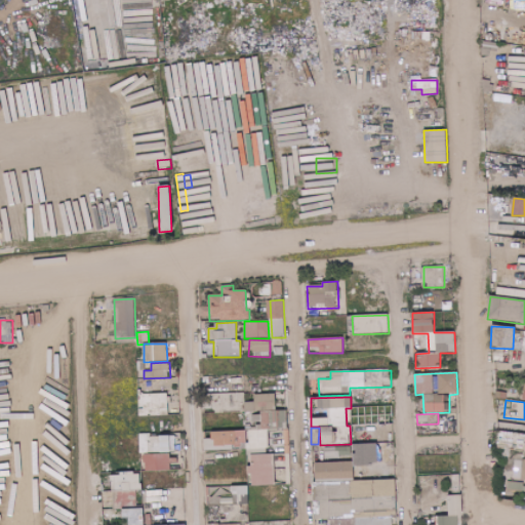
[(203,451),(226,450),(226,445),(246,445),(245,431),(210,432),(210,439),(203,439),(203,451)]
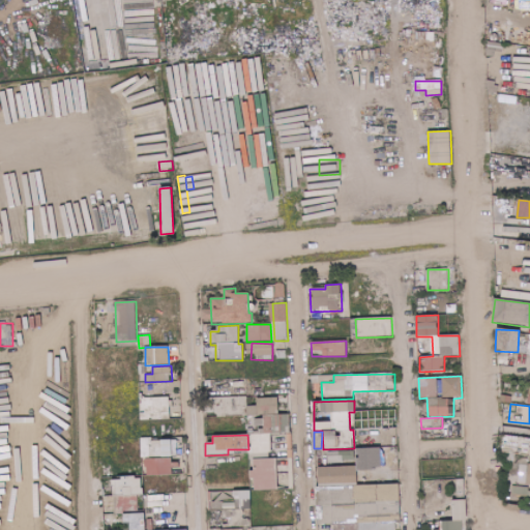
[(170,439),(141,440),(141,458),(171,458),(170,439)]
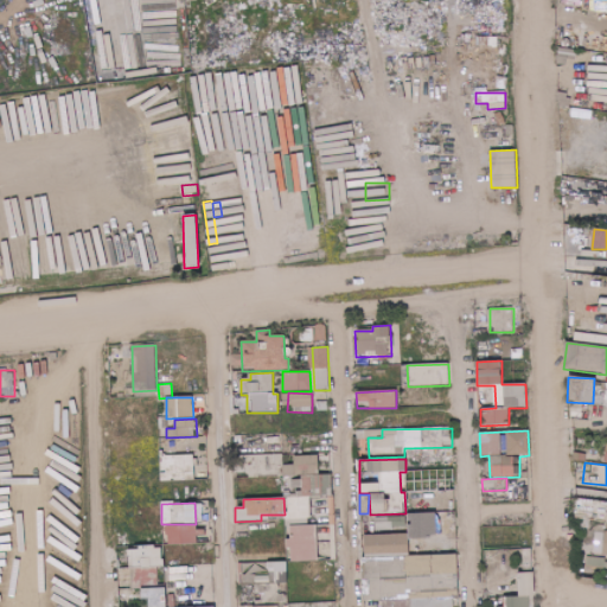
[(376,518),(376,531),(393,531),(391,517),(376,518)]
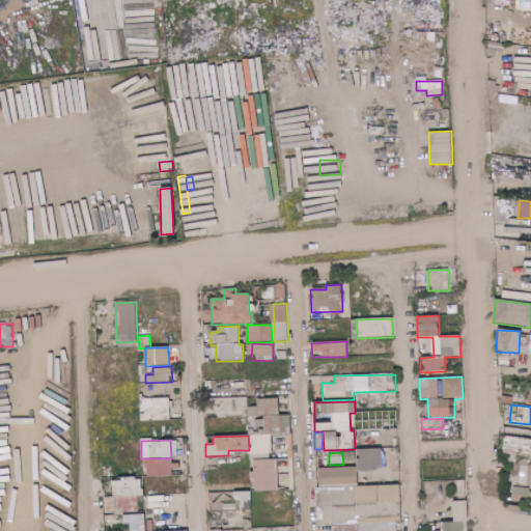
[(145,459),(145,477),(171,476),(171,458),(145,459)]
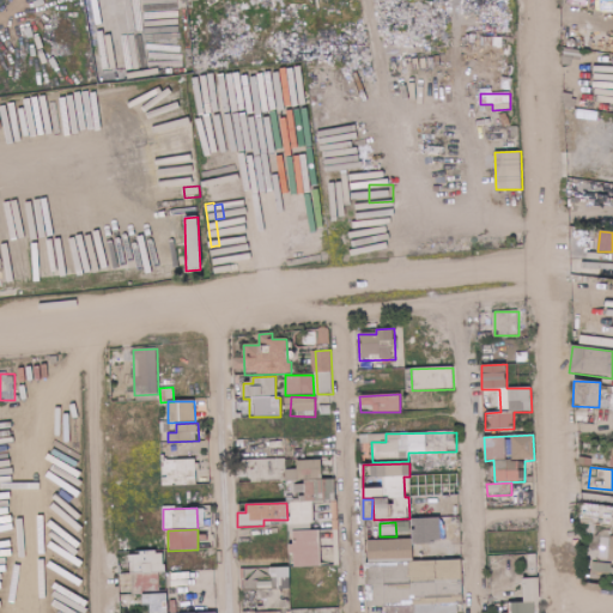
[(320,530),(290,532),(291,556),(292,556),(293,568),(320,566),(320,530)]
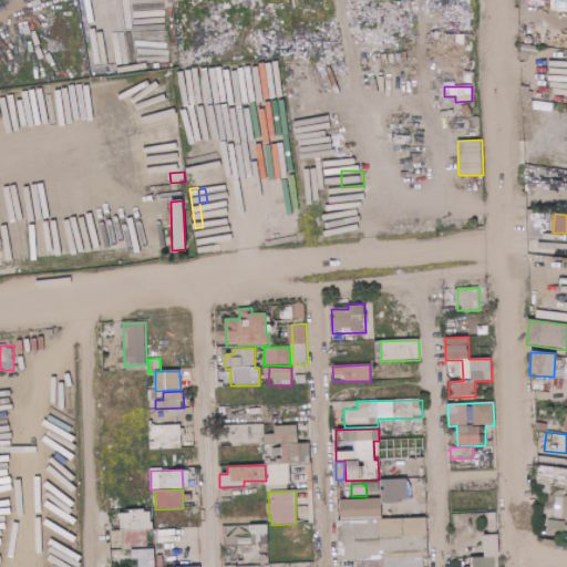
[(310,523),(309,492),(297,492),(298,524),(310,523)]
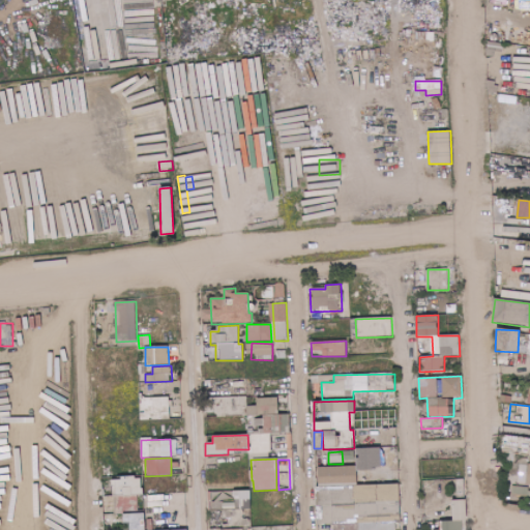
[(529,464),(519,465),(520,486),(529,484),(529,464)]
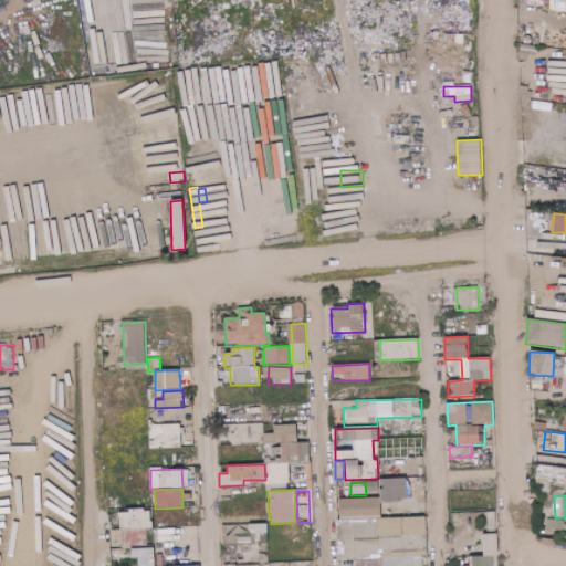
[(426,517),(380,519),(380,499),(338,499),(338,561),(357,561),(357,565),(425,565),(426,565),(426,517)]
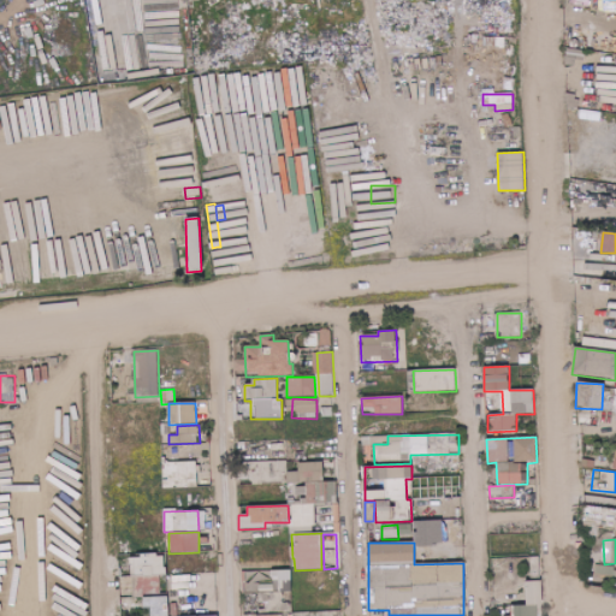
[(540,557),(529,557),(529,572),(540,572),(540,557)]
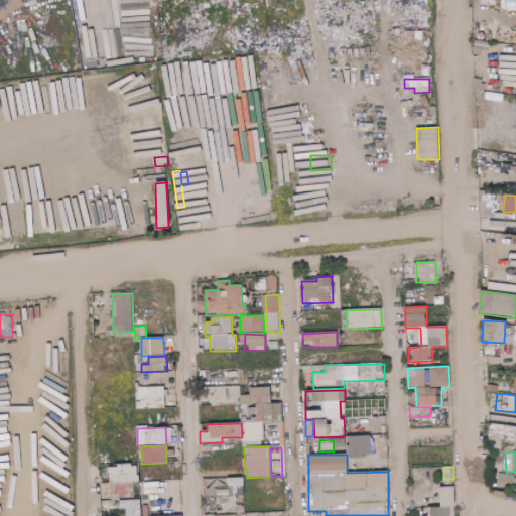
[(514,483),(515,474),(498,473),(498,483),(514,483)]
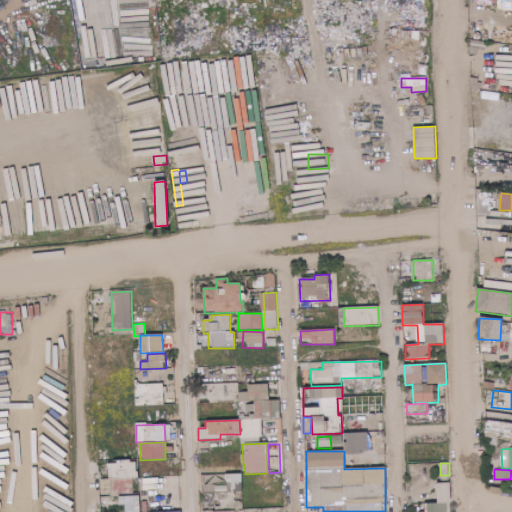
[(242,492),(241,475),(213,475),(214,481),(220,481),(220,491),(217,491),(218,498),(224,498),(224,492),(242,492)]
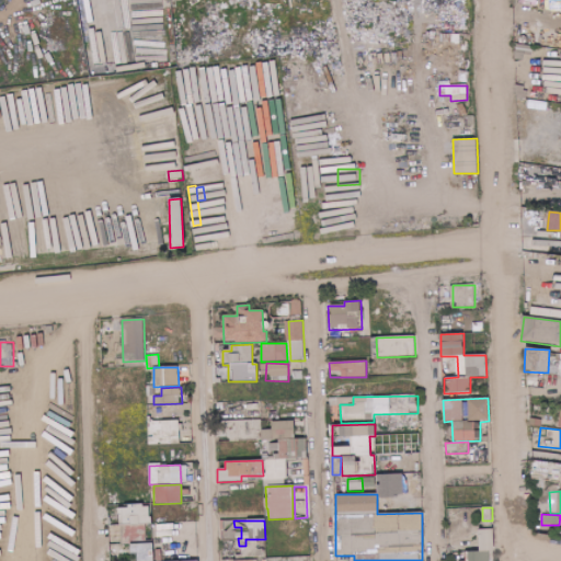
[(123,544),(147,544),(146,524),(122,524),(123,544)]
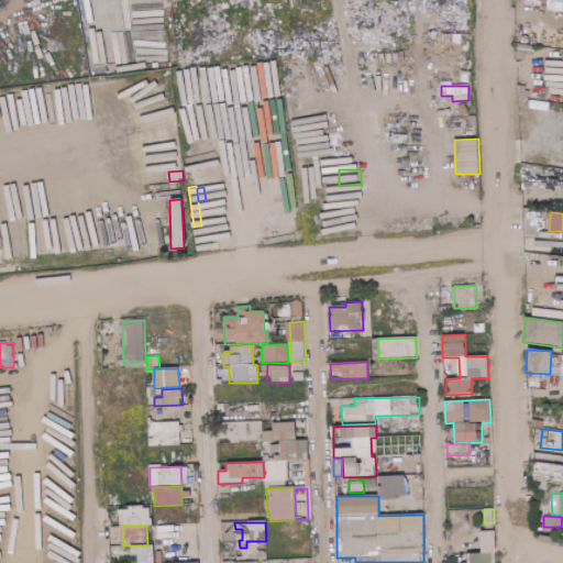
[(495,531),(479,531),(481,554),(471,554),(470,562),(489,562),(489,554),(495,553),(495,531)]
